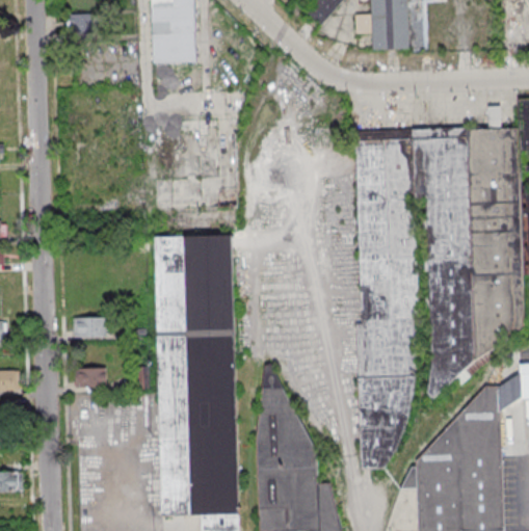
[(152,0),(154,63),(196,62),(193,0),(152,0)]
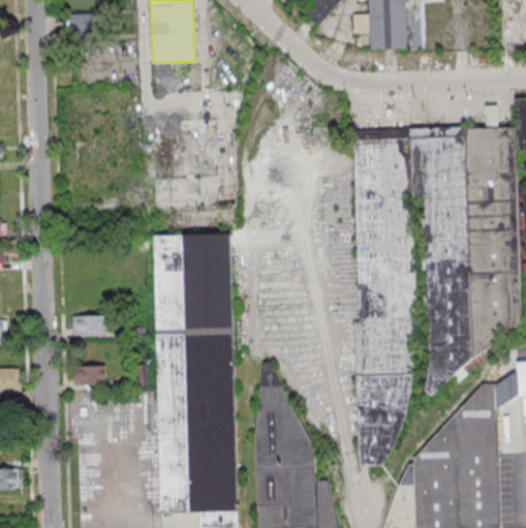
[(340,0),(319,25),(303,10),(310,0),(340,0)]
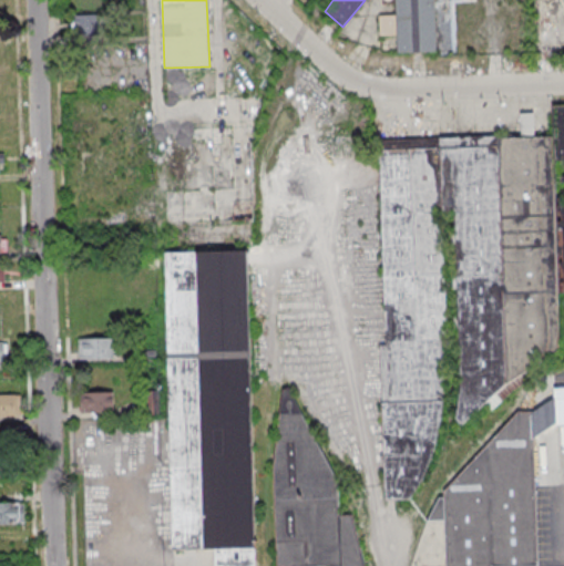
[(432,0),(436,52),(397,53),(393,0),(432,0)]
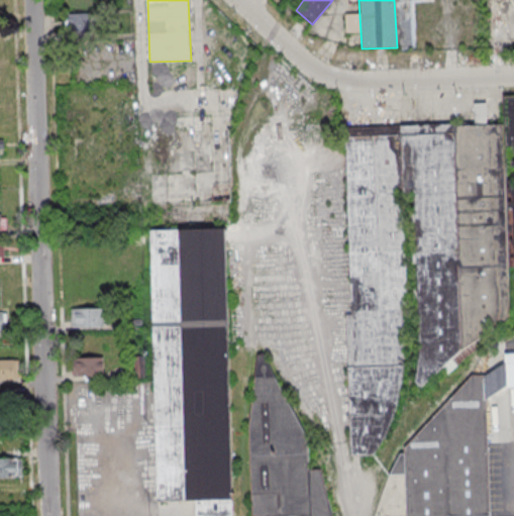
[(64,14),(64,31),(88,31),(88,14),(64,14)]
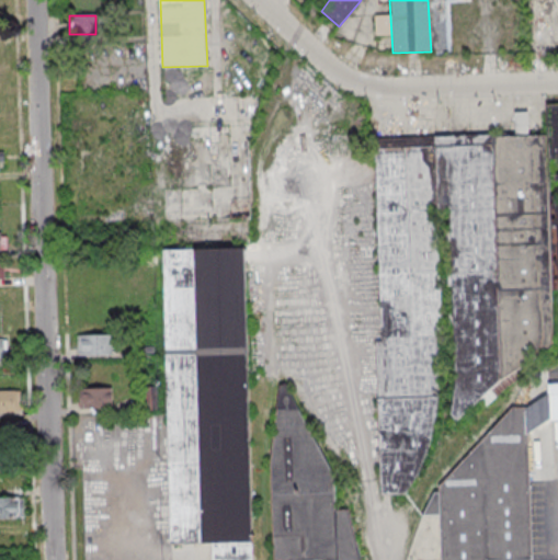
[(547,196),(557,195),(557,104),(545,105),(546,136),(547,196)]
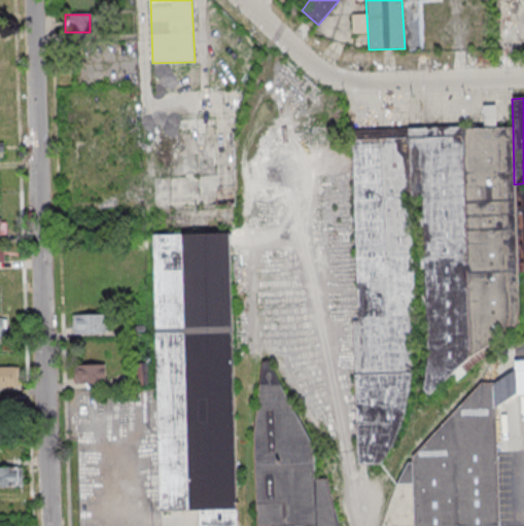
[(351,130),(358,465),(382,465),(391,451),(397,435),(402,420),(407,401),(411,374),(414,336),(415,315),(409,197),(422,196),(428,355),(423,389),(428,395),(449,377),(470,356),(491,343),(507,332),(518,326),(516,273),(515,187),(514,184),(513,128),(462,130),(462,127),(351,130)]
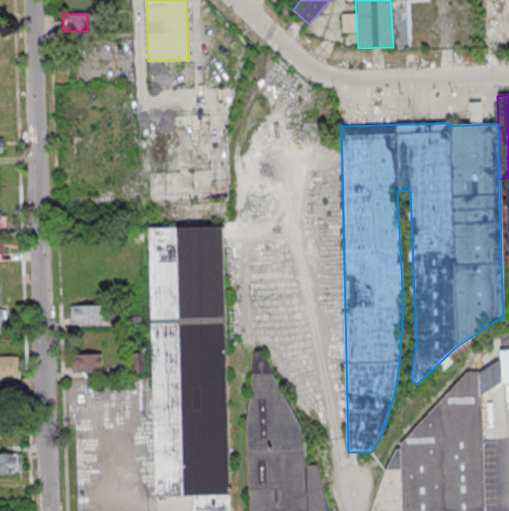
[(501,265),(508,265),(508,181),(500,182),(501,265)]
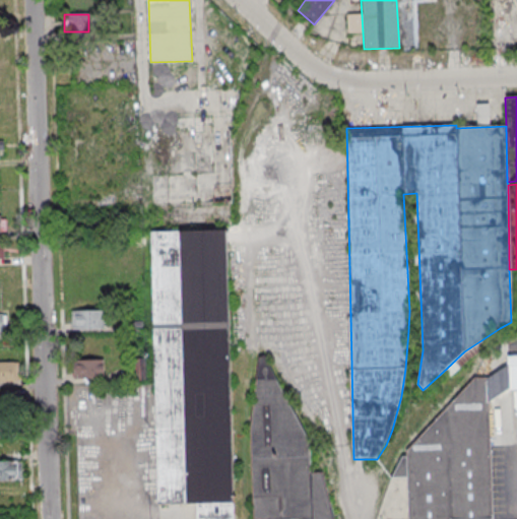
[(153,231),(160,506),(200,505),(200,518),(236,518),(231,229),(153,231)]
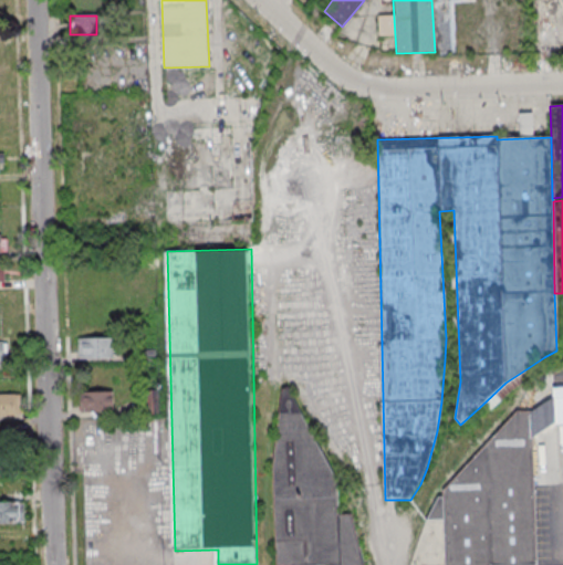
[(110,357),(110,336),(75,336),(75,357),(110,357)]
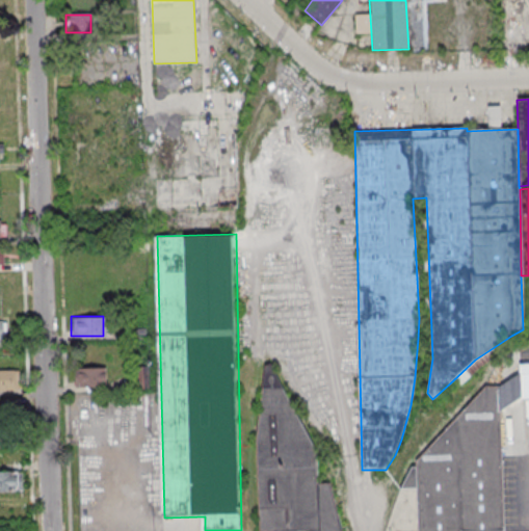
[(528,400),(520,401),(519,365),(528,365),(528,400)]
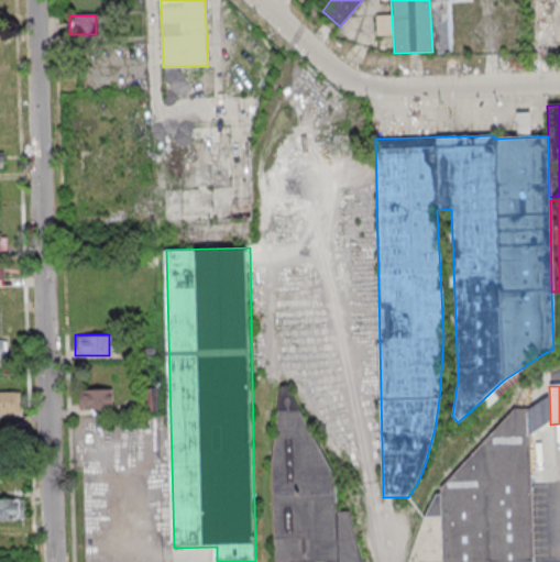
[(281,387),(272,469),(274,561),(362,561),(349,514),(338,514),(336,478),(311,433),(287,387),(281,387)]
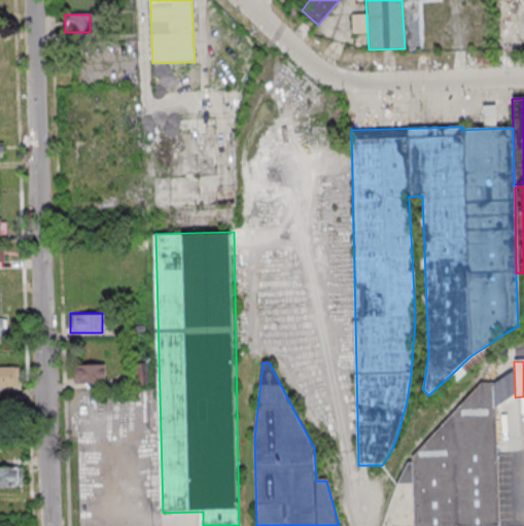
[(71,363),(71,383),(102,383),(102,363),(71,363)]
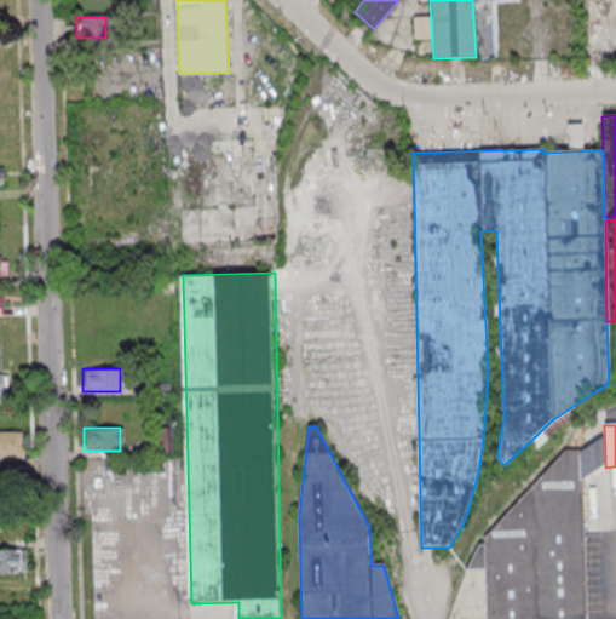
[(0,453),(16,454),(16,430),(0,430),(0,453)]
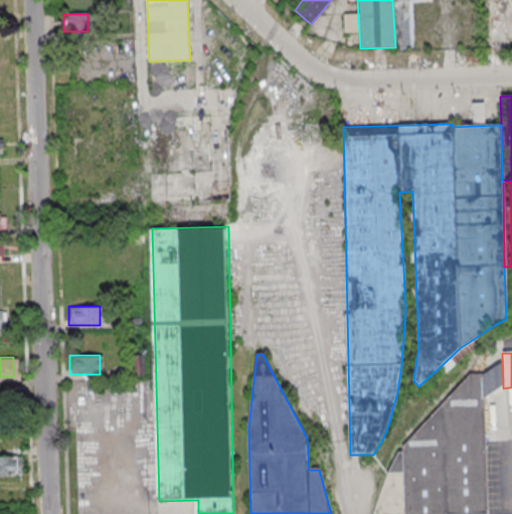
[(402,445),(402,450),(399,450),(389,471),(403,471),(404,513),(487,513),(484,371),(470,372),(402,445)]
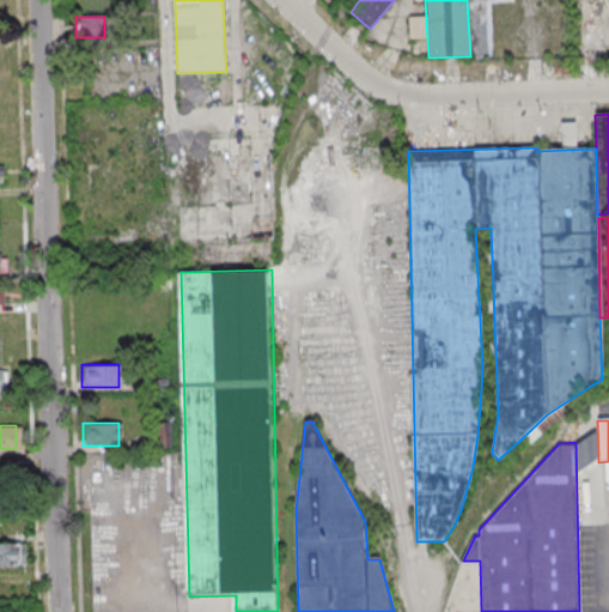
[(0,565),(23,567),(23,541),(0,541),(0,565)]
